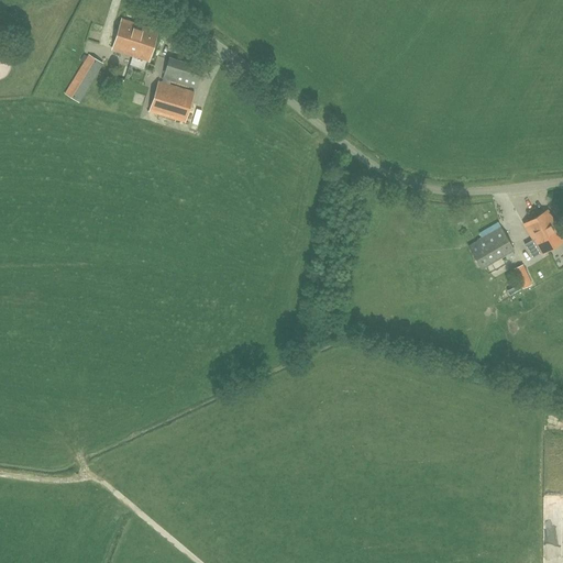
[(111,48),(148,61),(158,31),(121,19),(111,48)]
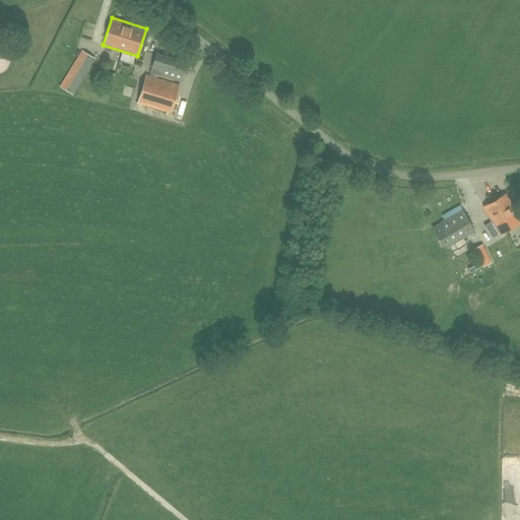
[(73,94),(94,58),(82,51),(60,86),(73,94)]
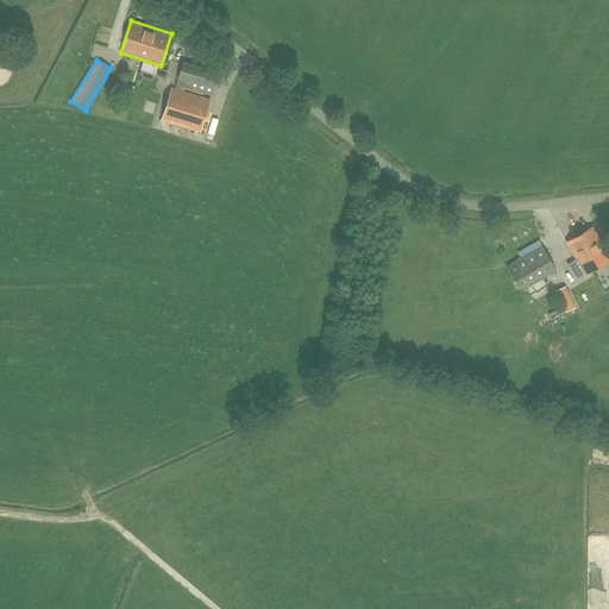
[(176,83),(212,95),(219,73),(183,61),(176,83)]
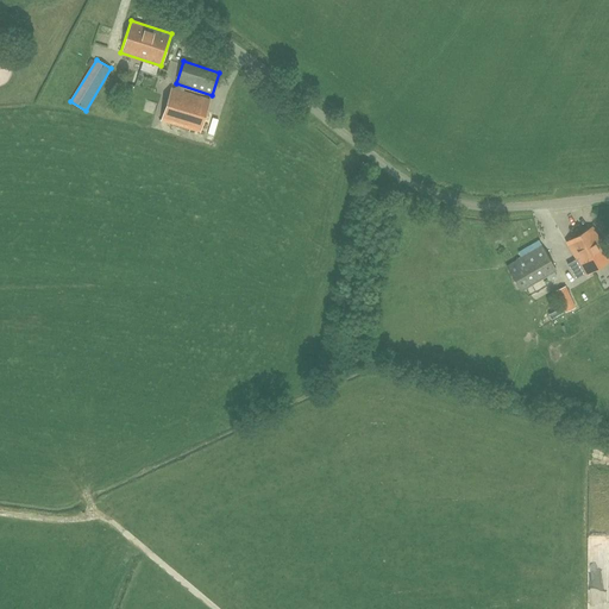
[(161,120),(200,132),(211,99),(170,87),(161,120)]
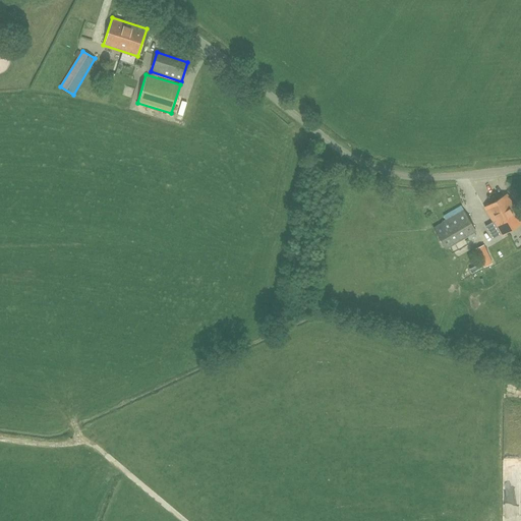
[(520,223),(520,220),(506,194),(484,208),(501,235),(520,223)]
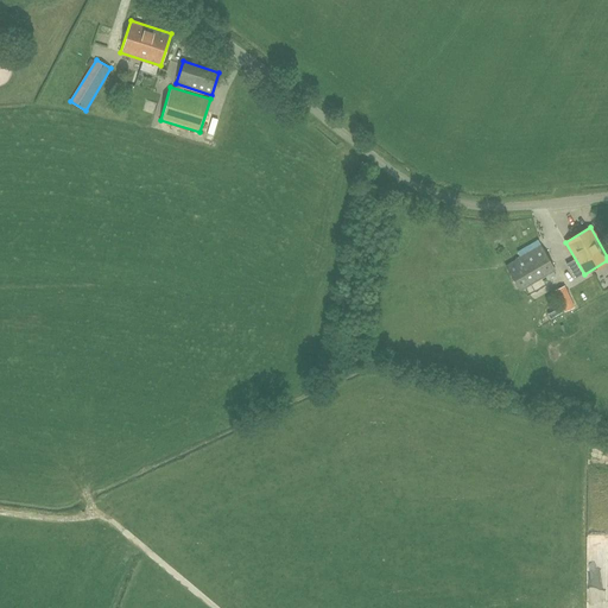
[(540,246),(506,266),(520,291),(555,270),(540,246)]
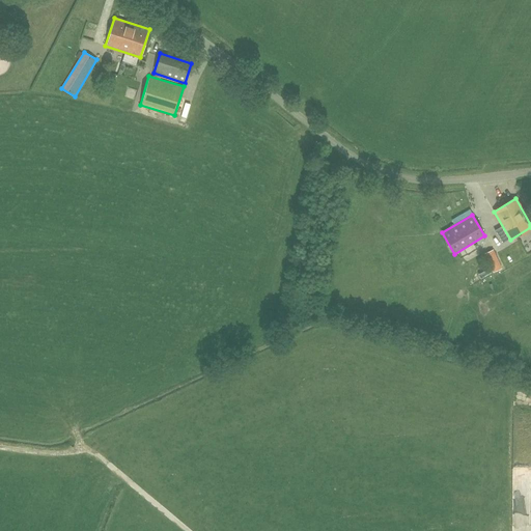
[(502,269),(493,250),(483,254),(493,273),(502,269)]
